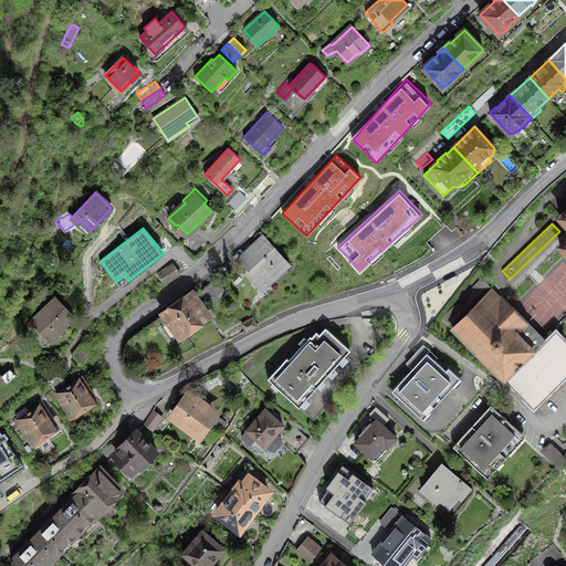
[(290,264),(263,236),(238,259),(249,270),(244,273),(261,291),(290,264)]
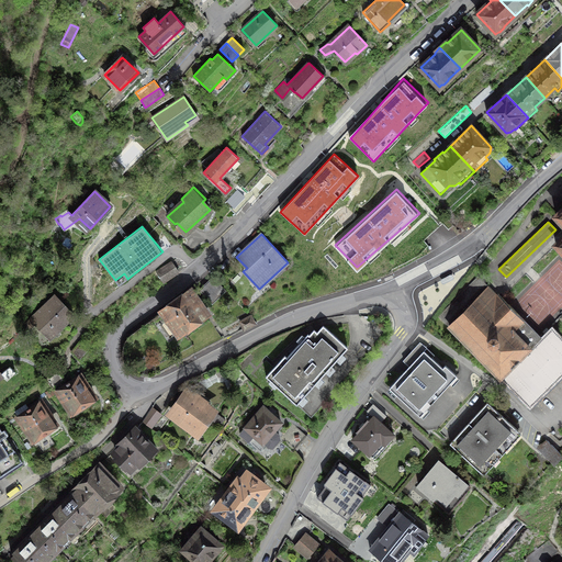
[(171,261),(157,271),(164,281),(178,271),(171,261)]
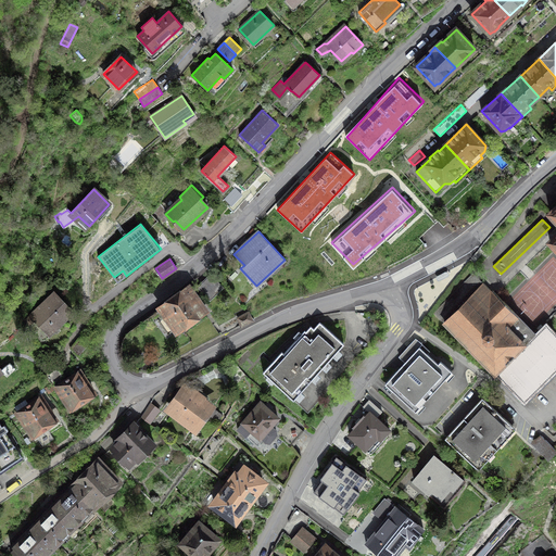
[(525,403),(555,370),(555,331),(546,321),(534,333),(492,290),(491,291),(474,274),(433,312),(525,403)]
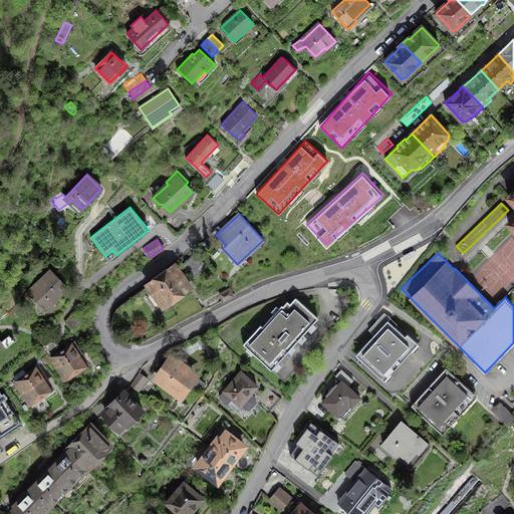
[(195,254),(183,266),(194,277),(206,265),(195,254)]
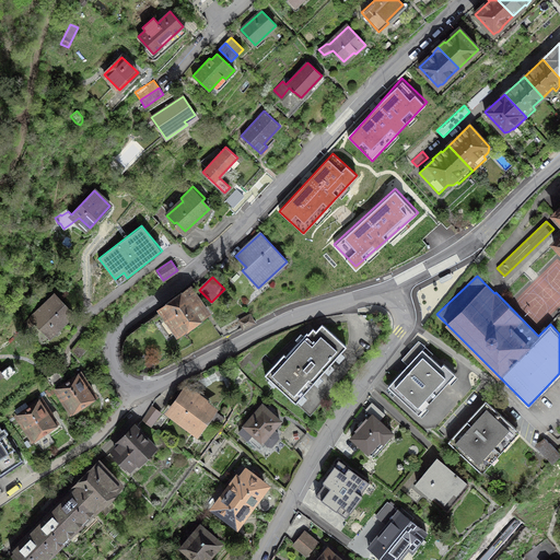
[(191,287),(186,291),(158,311),(162,318),(159,322),(170,337),(174,335),(177,339),(211,315),(199,300),(201,300),(191,287)]
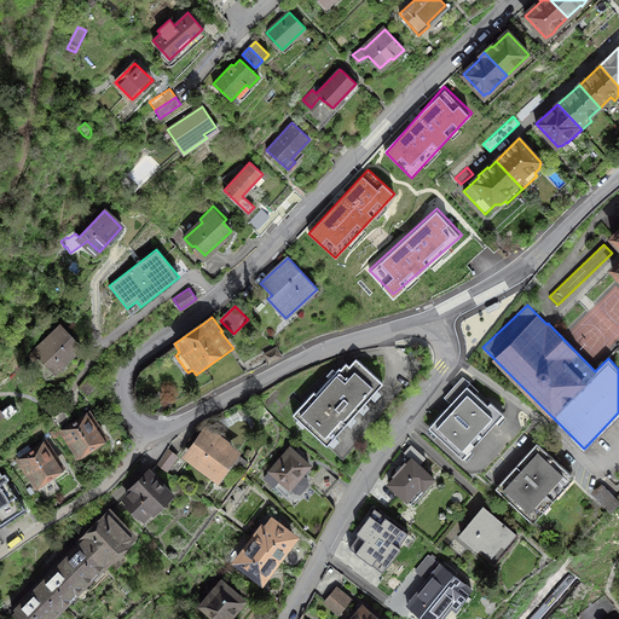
[(63,334),(58,328),(27,358),(30,362),(38,356),(55,372),(81,347),(65,331),(63,334)]
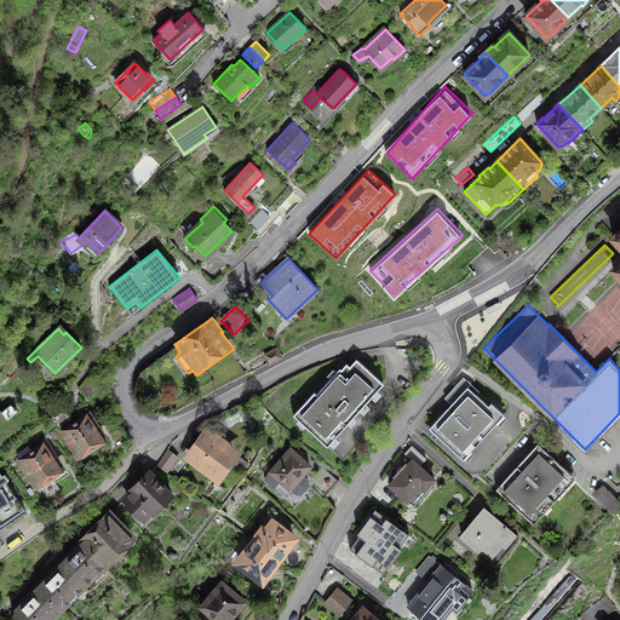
[(276,349),(265,354),(269,362),(281,356),(276,349)]
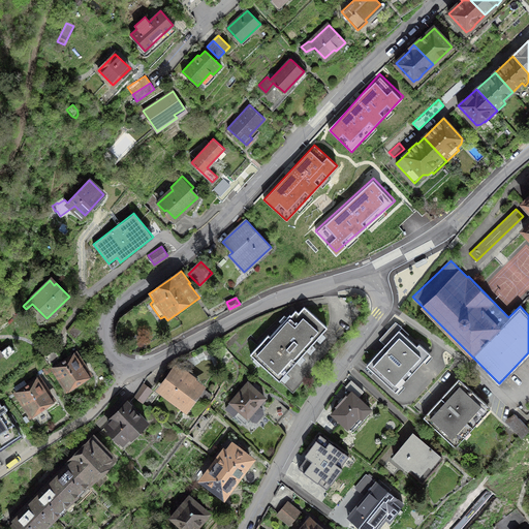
[(65,319),(74,305),(69,306),(48,327),(51,330),(52,336),(65,319)]
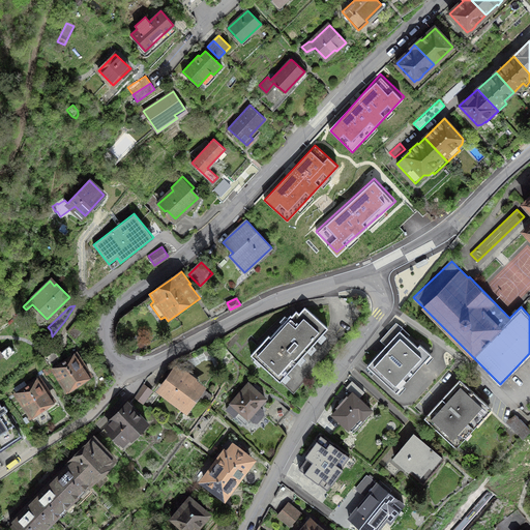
[(290,314),(274,331),(302,356),(327,327),(304,306),(299,313),(296,311),(292,316),(290,314)]
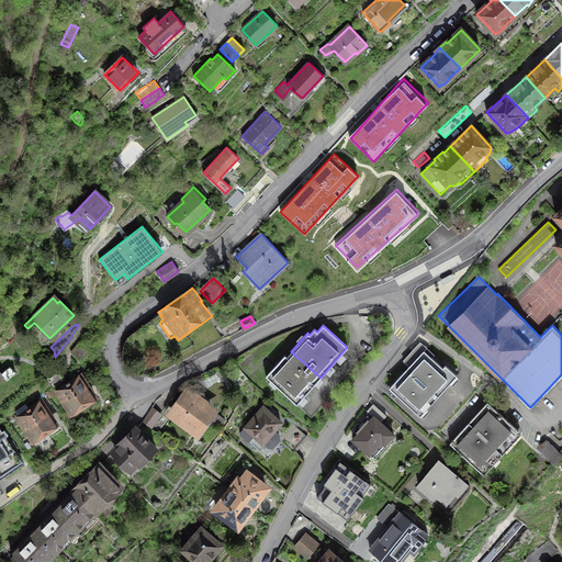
[(419,415),(457,375),(445,364),(442,367),(424,350),(427,348),(420,341),(403,360),(409,366),(390,388),(419,415)]
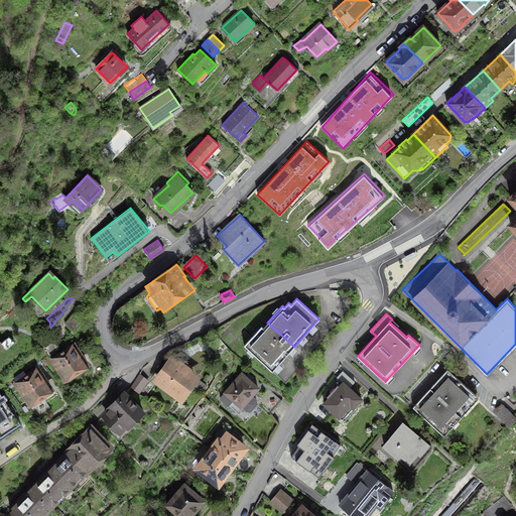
[(294,347),(267,323),(263,328),(262,327),(244,345),(272,370),(294,347)]
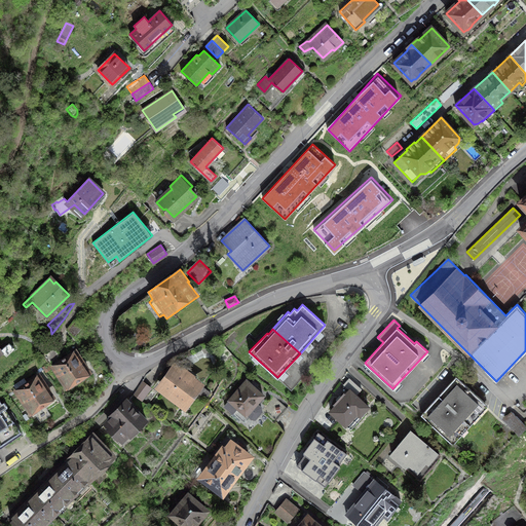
[(52,362),(54,365),(61,361),(58,358),(61,355),(52,345),(41,354),(49,364),(52,362)]
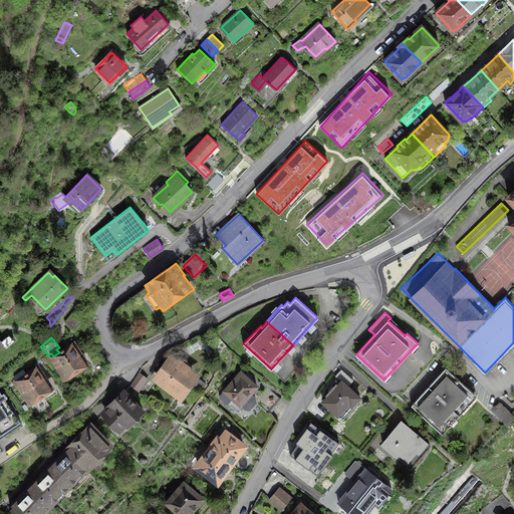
[(69,379),(87,367),(84,363),(85,361),(80,353),(82,351),(80,347),(77,349),(73,343),(59,352),(53,356),(52,357),(64,376),(66,375),(69,379)]
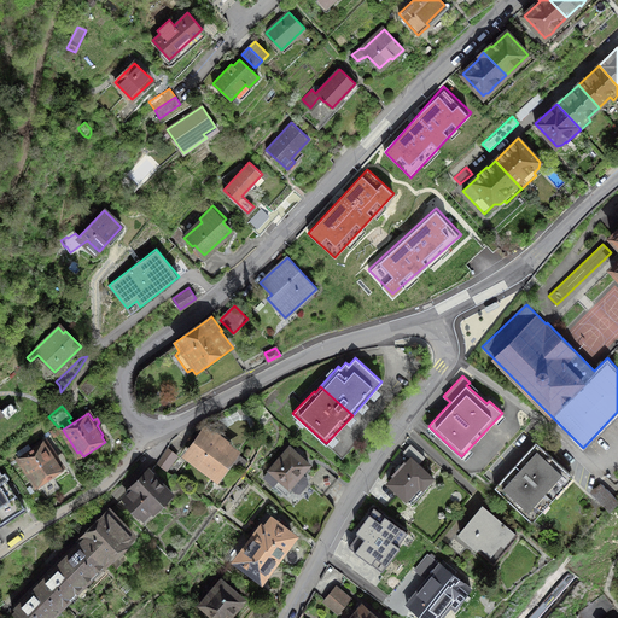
[(207,432),(190,454),(216,473),(233,452),(225,447),(228,442),(213,431),(210,435),(207,432)]
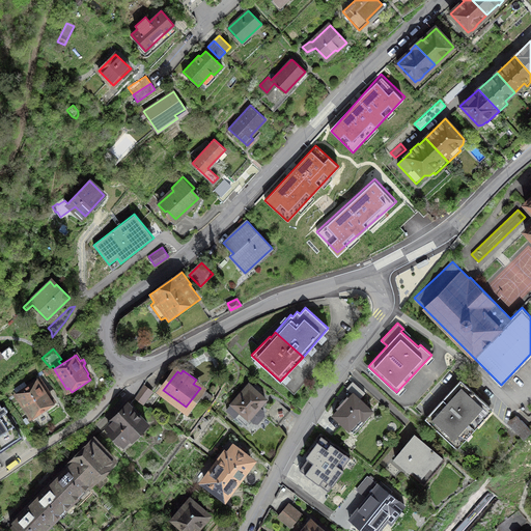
[(43,385),(38,380),(14,395),(27,415),(30,421),(35,418),(55,406),(50,399),(52,398),(46,390),(49,388),(46,384),(43,385)]
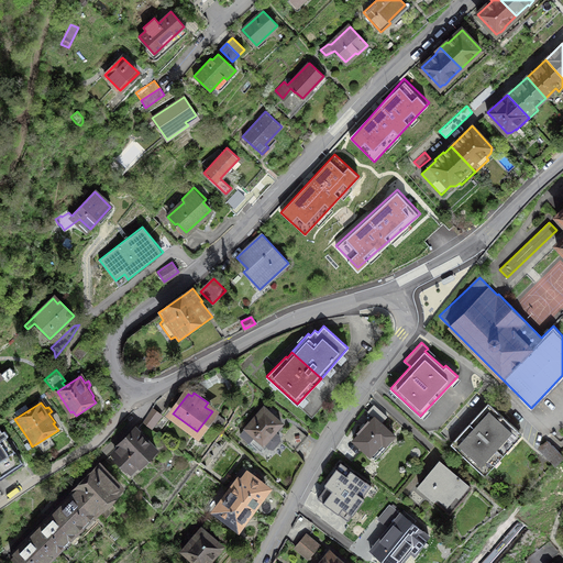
[(519,431),(488,403),(451,443),(482,472),(519,431)]
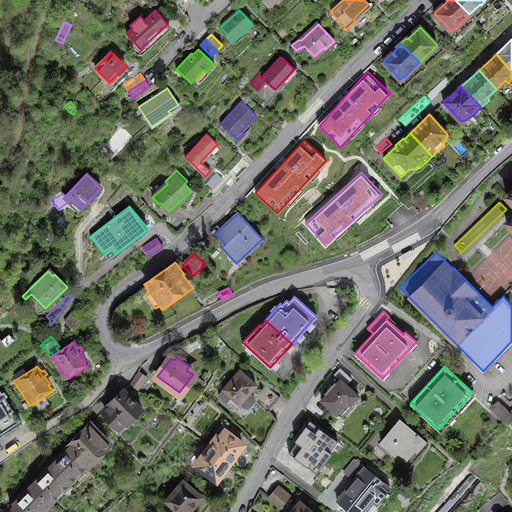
[(350,404),(358,395),(346,384),(351,378),(340,368),(334,374),(340,379),(336,384),(335,383),(326,392),(327,393),(321,400),(341,418),(352,406),(350,404)]
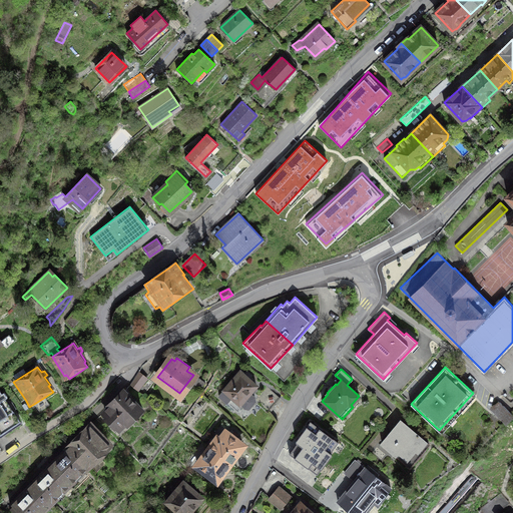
[(146,378),(138,371),(129,384),(137,390),(146,378)]
